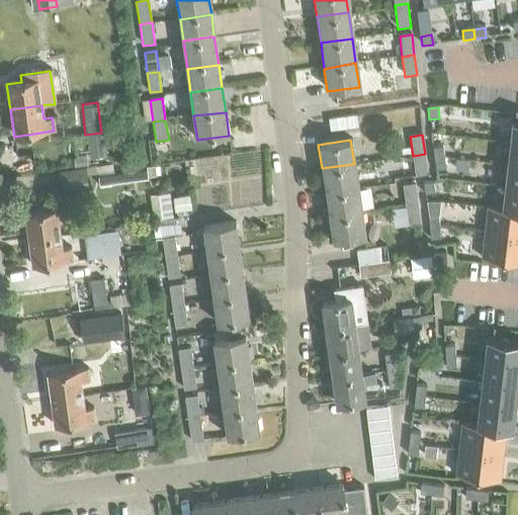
[(517,144),(510,144),(508,165),(517,165),(517,144)]
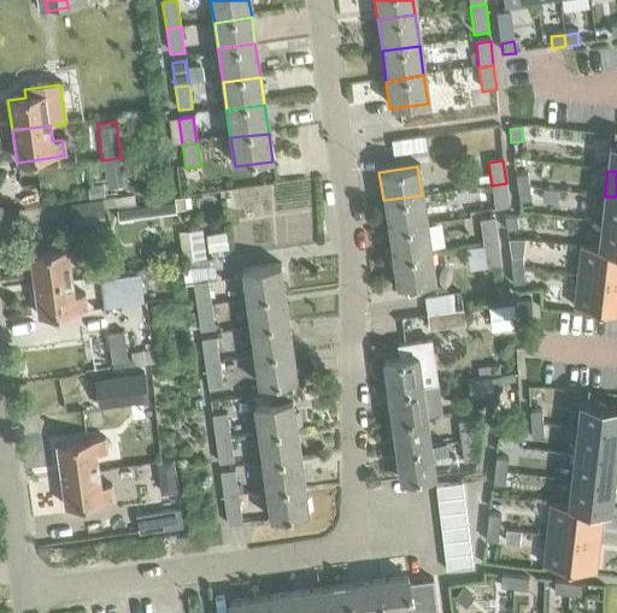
[(517,190),(529,189),(527,176),(516,177),(517,190)]
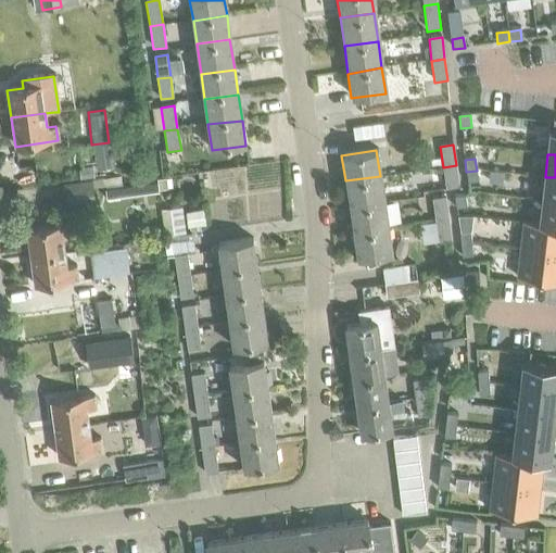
[(456,165),(443,167),(446,190),(459,188),(456,165)]
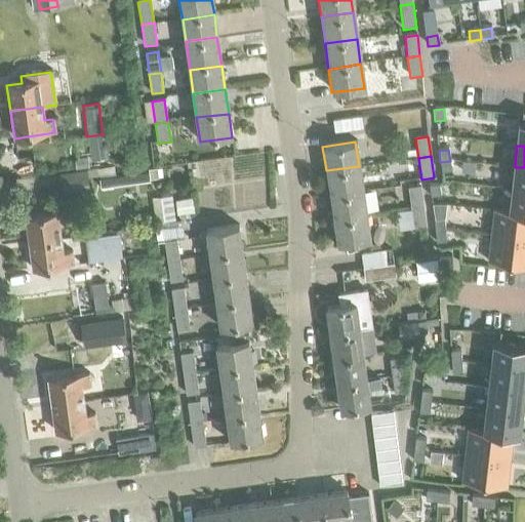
[(88,160),(76,162),(77,170),(89,169),(88,160)]
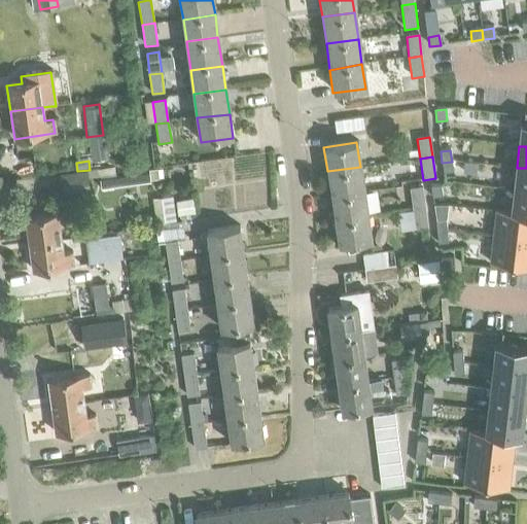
[(453,173),(452,162),(442,163),(444,174),(453,173)]
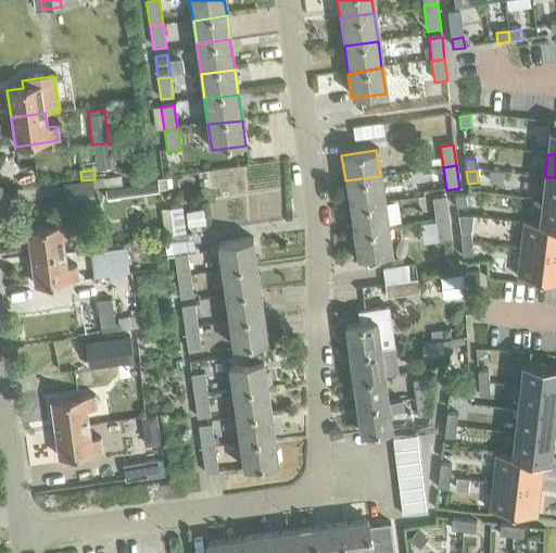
[(345,180),(349,208),(383,202),(380,176),(345,180)]
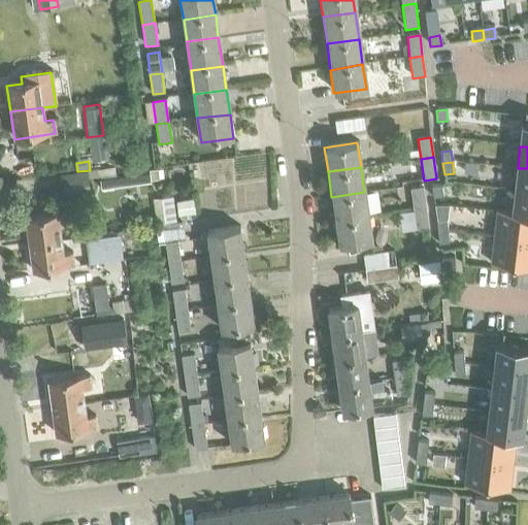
[(527,192),(527,168),(518,168),(515,191),(527,192)]
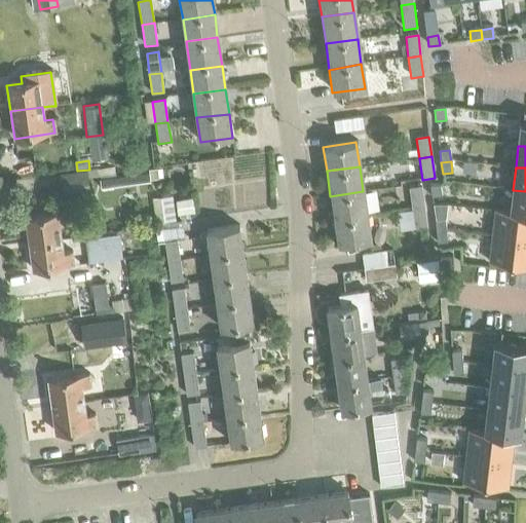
[(87,173),(60,176),(63,201),(90,197),(87,173)]
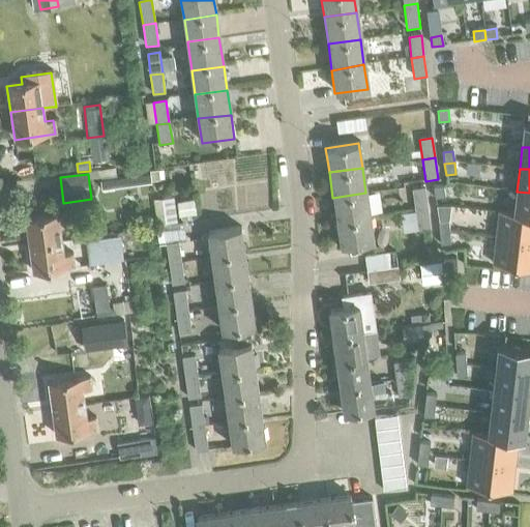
[(100,182),(102,193),(151,185),(150,175),(100,182)]
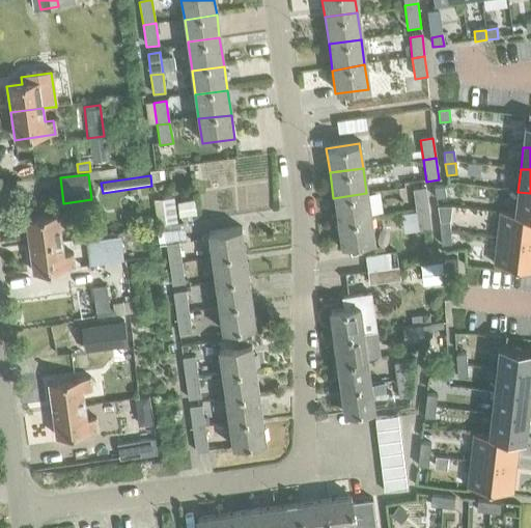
[(436,200),(446,199),(444,188),(435,189),(436,200)]
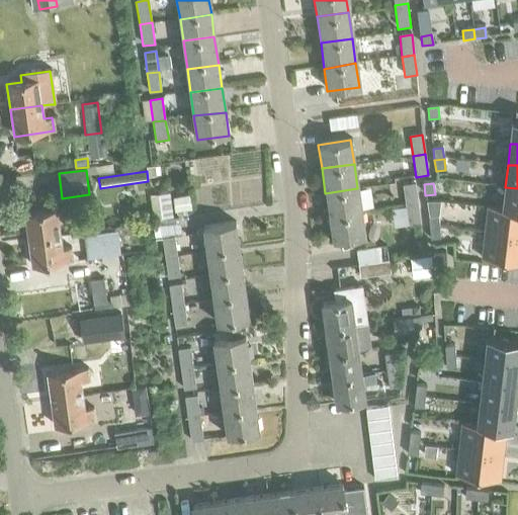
[(404,186),(407,210),(419,208),(416,184),(404,186)]
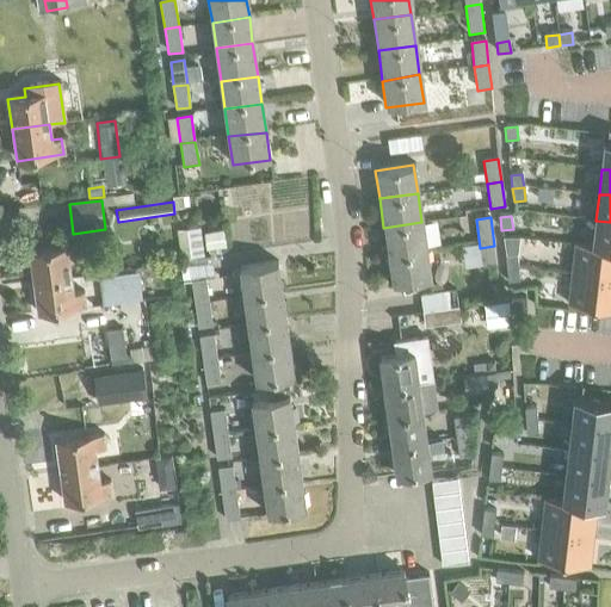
[(610,248),(610,222),(596,221),(592,246),(575,245),(610,248)]
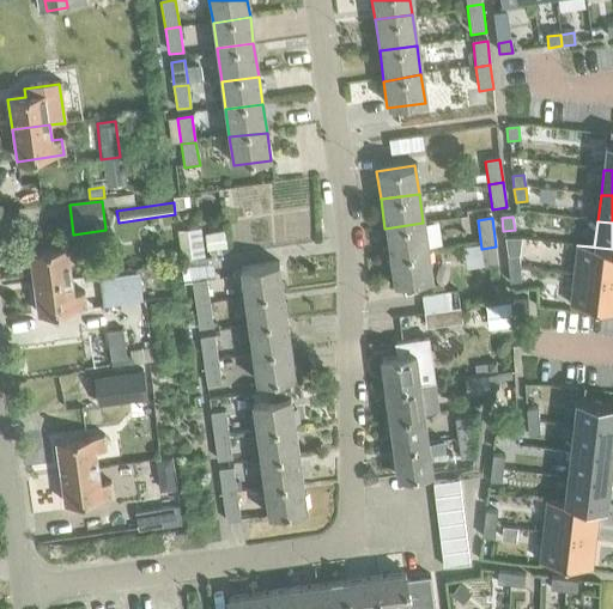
[(384,229),(389,260),(428,256),(423,223),(384,229)]
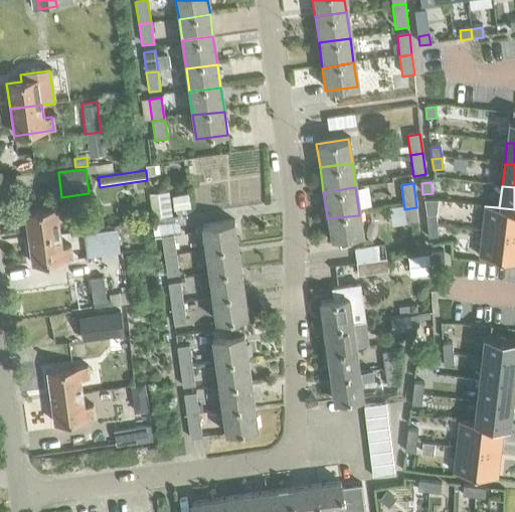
[(149,196),(152,219),(172,217),(168,193),(149,196)]
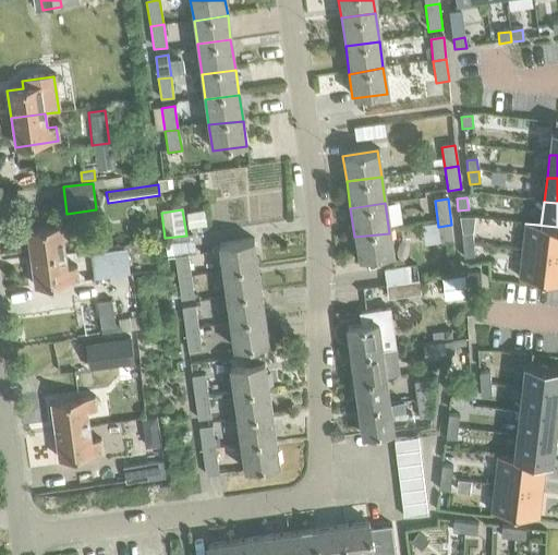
[(203,213),(186,215),(189,230),(206,228),(203,213)]
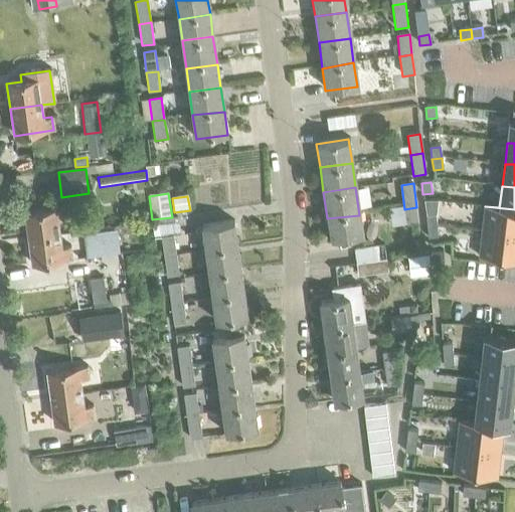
[(514,209),(485,206),(482,232),(514,235),(514,209)]
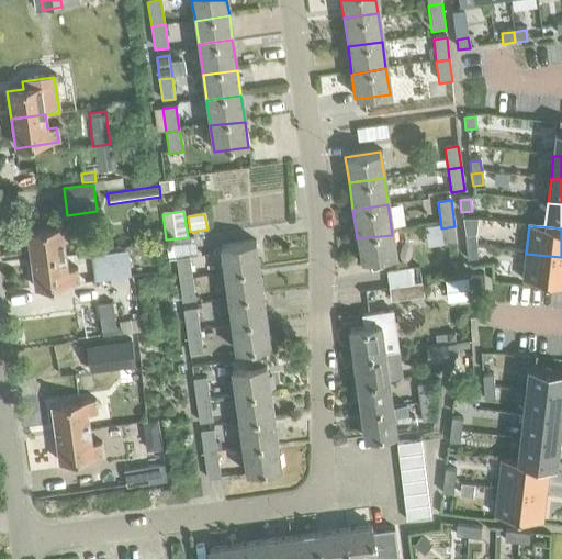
[(27,233),(32,261),(65,256),(63,242),(72,239),(71,226),(27,233)]
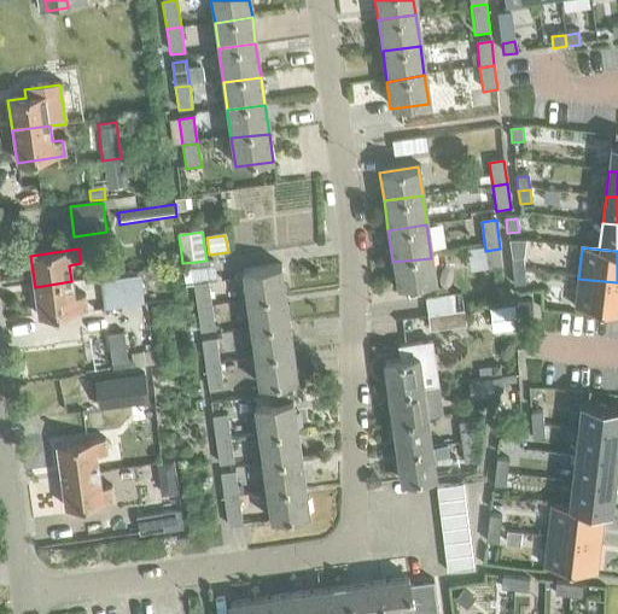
[(500,249),(485,251),(488,270),(502,268),(500,249)]
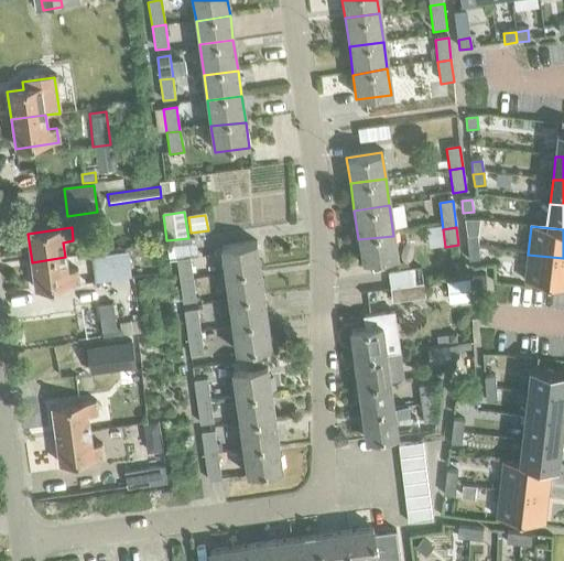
[(393,236),(358,239),(361,263),(397,258),(393,236)]
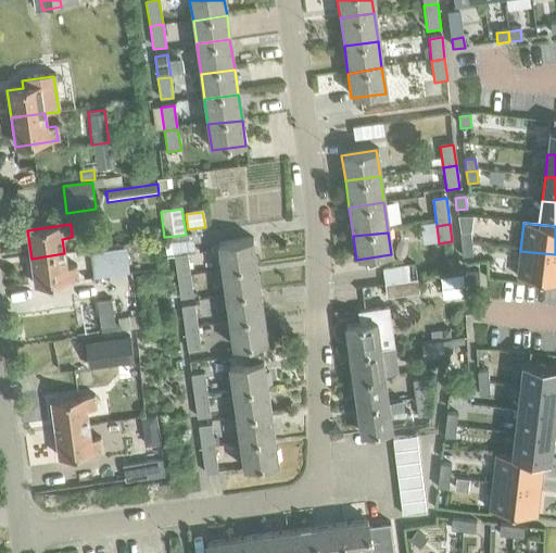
[(460,247),(471,246),(470,234),(459,235),(460,247)]
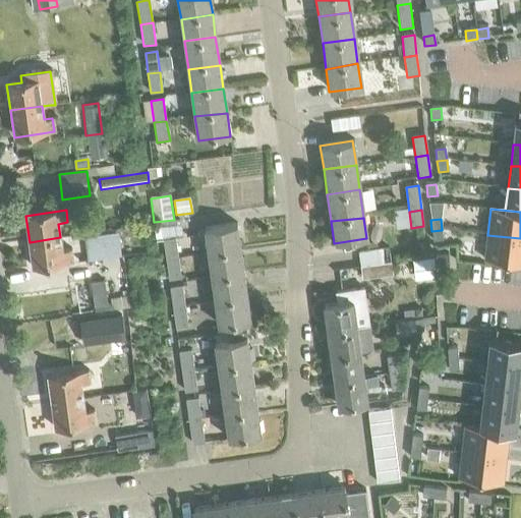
[(163,240),(166,259),(178,256),(176,238),(183,237),(180,221),(154,225),(156,241),(163,240)]
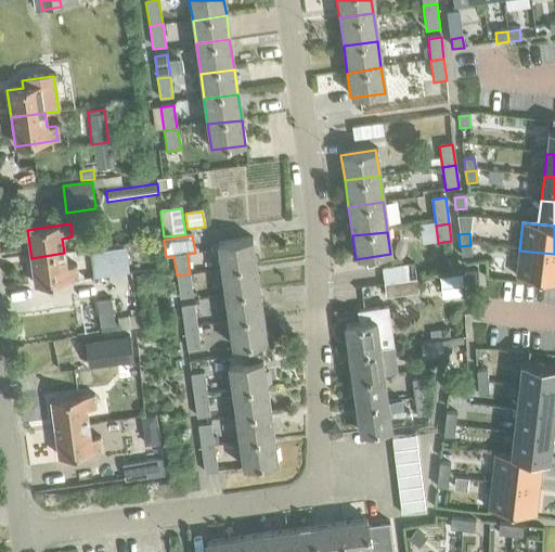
[(218,244),(222,269),(256,264),(253,239),(218,244)]
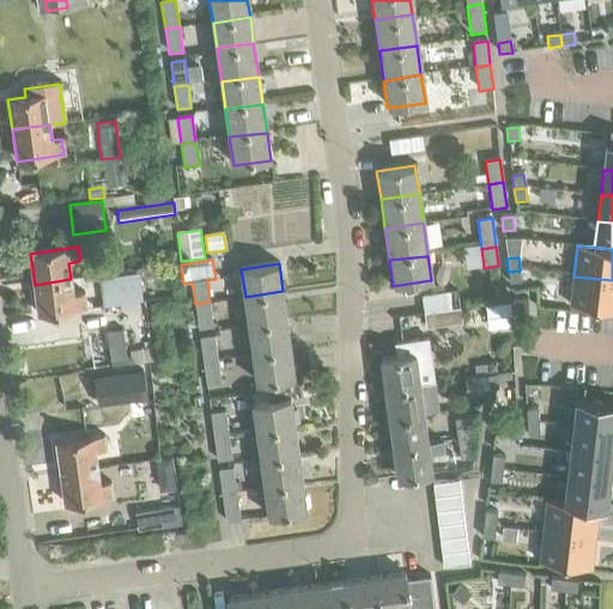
[(508,272),(510,285),(521,282),(520,270),(508,272)]
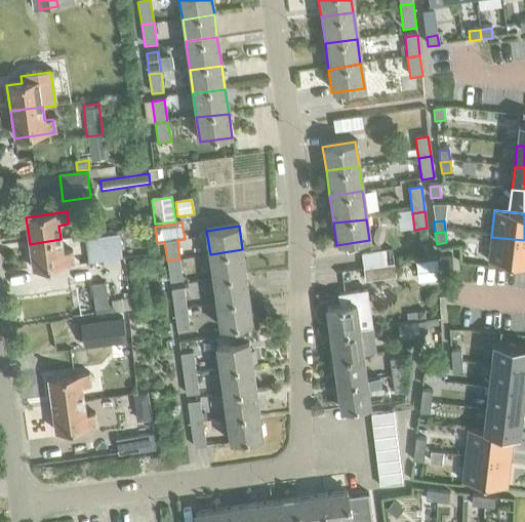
[(85,240),(89,264),(120,259),(117,236),(85,240)]
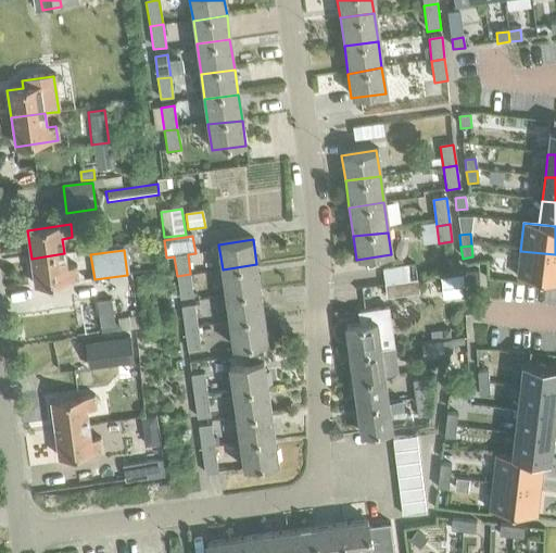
[(555,254),(520,251),(517,279),(555,283),(555,254)]
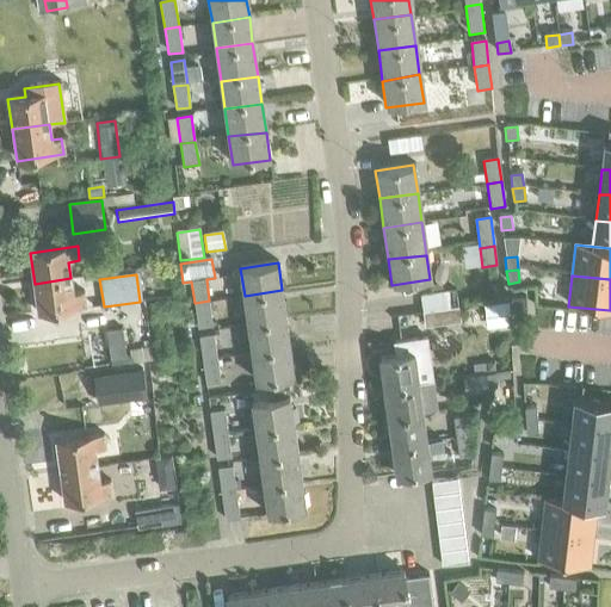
[(71,278),(35,284),(38,315),(86,308),(84,292),(73,293),(71,278)]
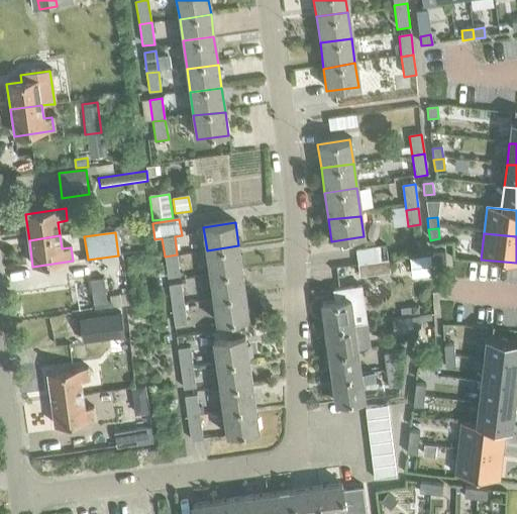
[(207,250),(210,275),(242,272),(238,245),(207,250)]
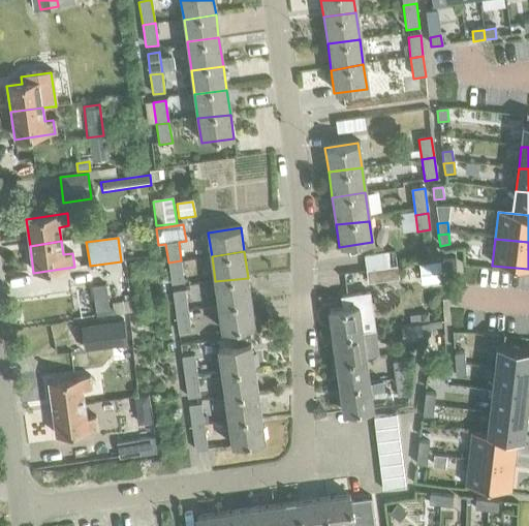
[(395,253),(384,255),(386,270),(397,268),(395,253)]
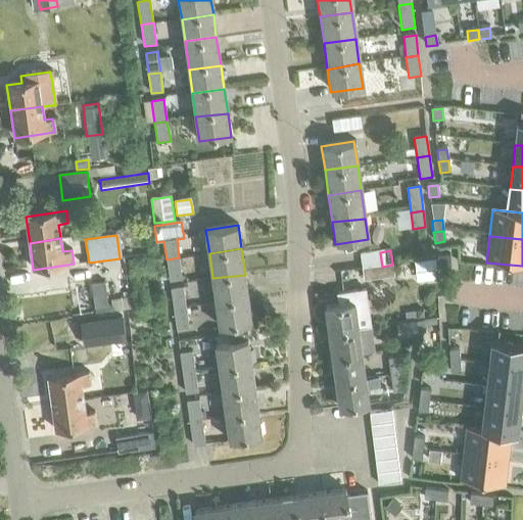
[(179,257),(167,260),(170,283),(183,281),(179,257)]
